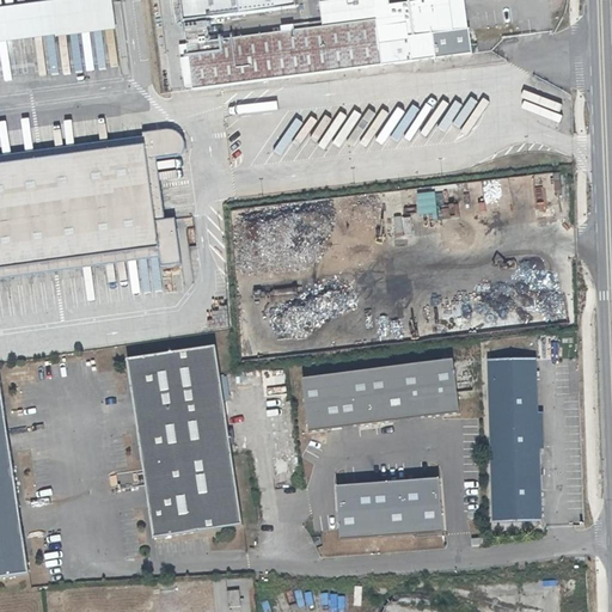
[(0,42),(112,26),(108,0),(72,0),(0,10),(0,42)]
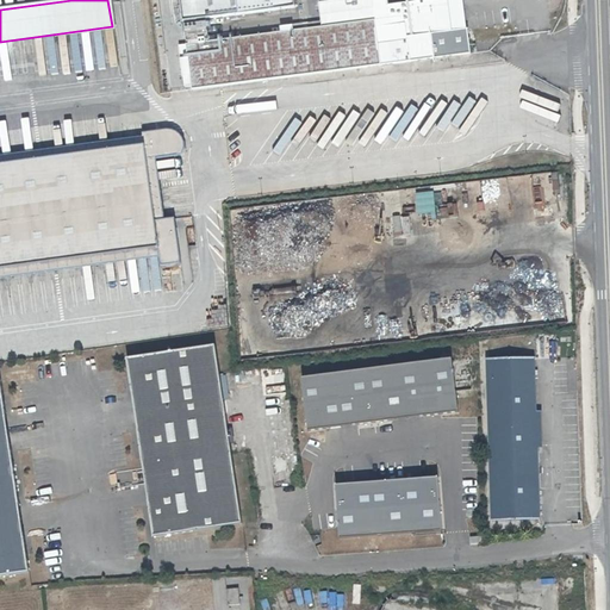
[(175,0),(178,19),(293,5),(292,0),(175,0)]
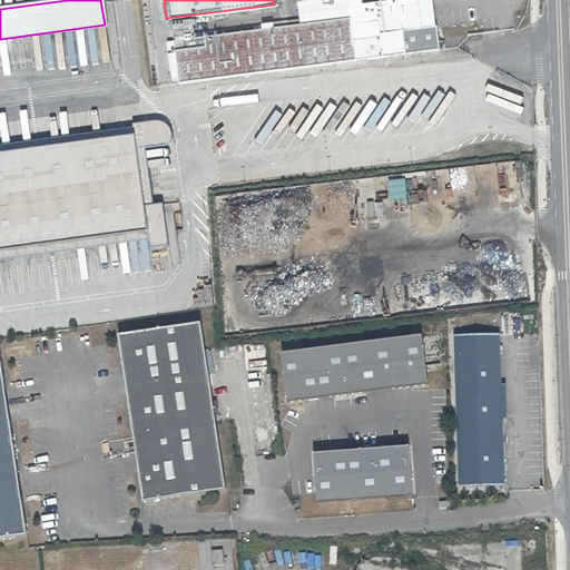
[(361,0),(310,0),(296,2),(298,22),(349,16),(354,59),(403,52),(400,30),(433,26),(430,0),(385,0),(362,3),(361,0)]
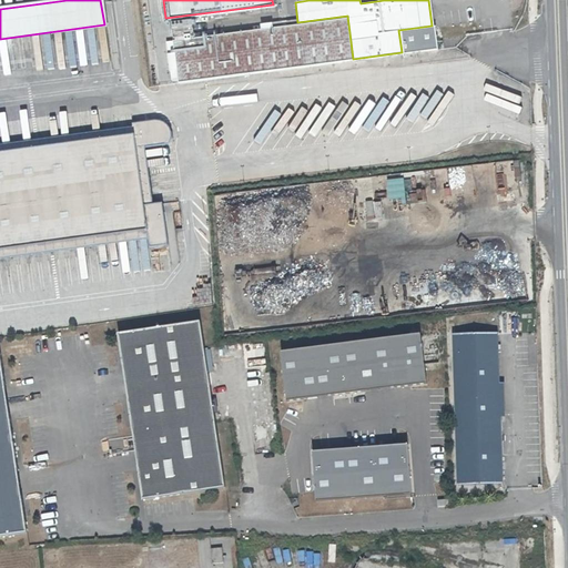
[(204,46),(172,50),(176,81),(352,59),(346,17),(272,27),(272,22),(256,24),(257,29),(203,36),(204,46)]
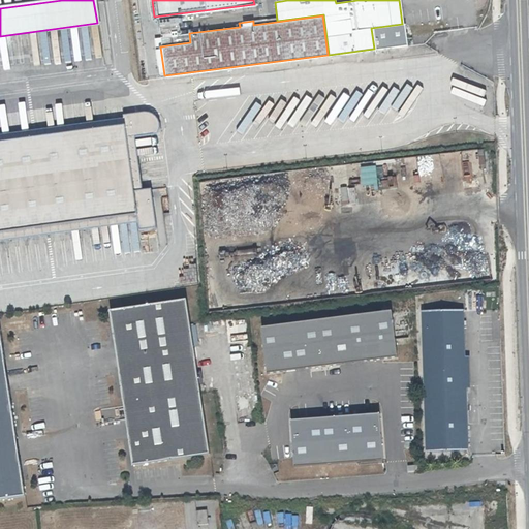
[(402,24),(371,28),(374,49),(405,45),(402,24)]
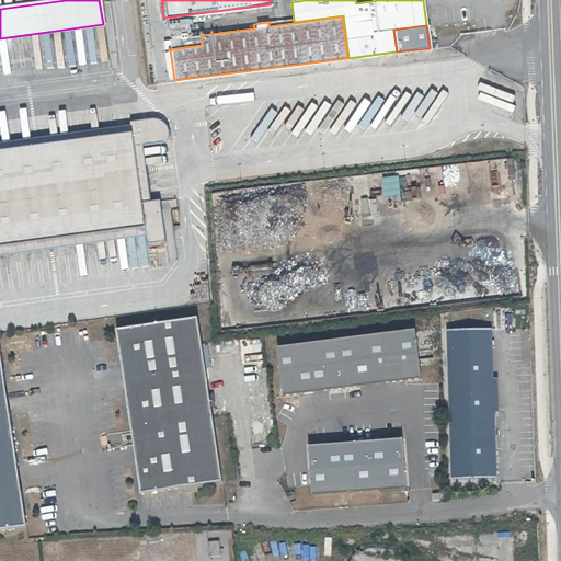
[(130,134),(0,149),(0,245),(136,230),(140,245),(159,243),(152,198),(135,203),(127,146),(157,142),(163,137),(163,130),(158,122),(129,124),(130,134)]
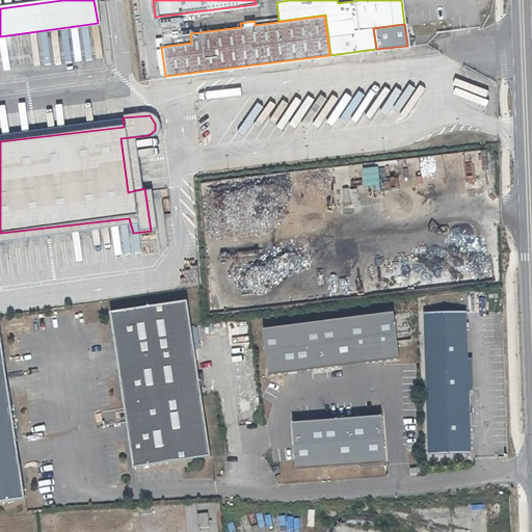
[(362,168),(363,187),(378,186),(377,167),(362,168)]
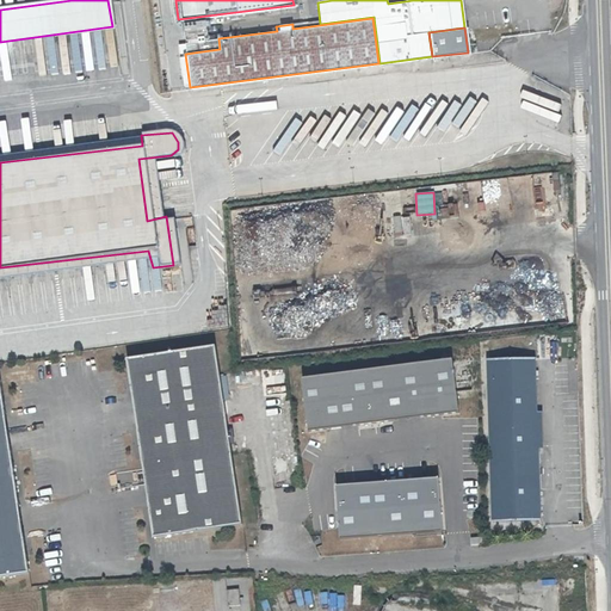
[(213,346),(124,359),(150,538),(239,525),(213,346)]
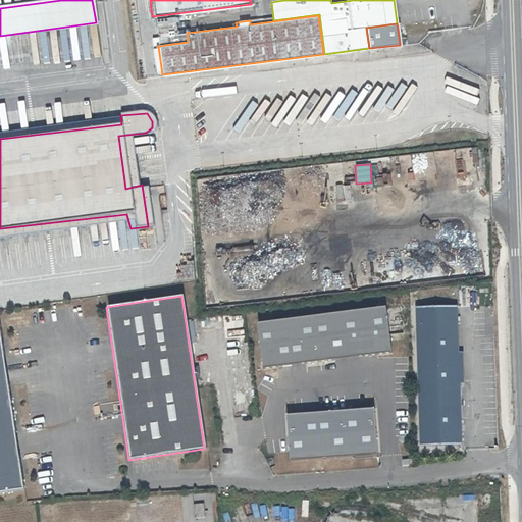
[(456,351),(454,306),(415,308),(419,445),(458,444),(458,426),(457,380),(456,351)]
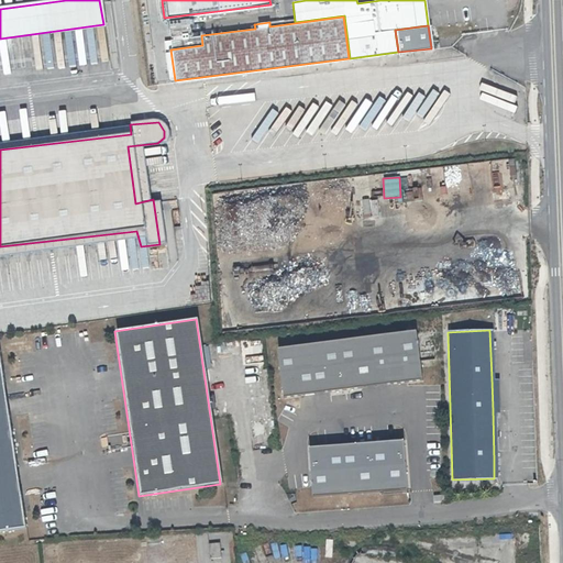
[(411,331),(275,349),(280,395),(418,377),(411,331)]
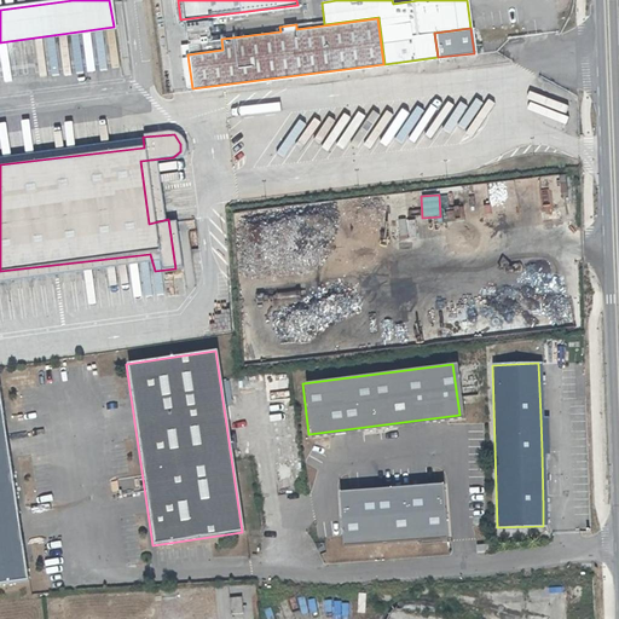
[(541,416),(542,451),(551,451),(550,415),(541,416)]
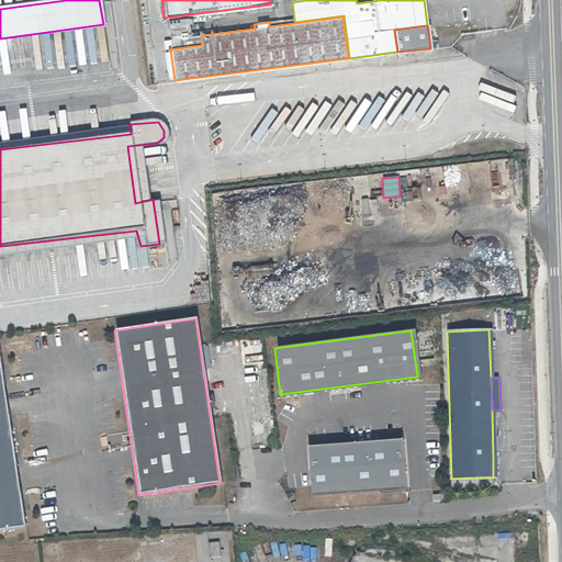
[(0,384),(0,531),(22,528),(0,384)]
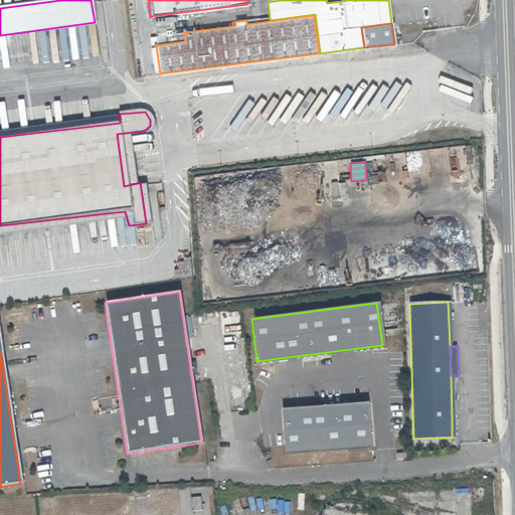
[(365,402),(280,409),(284,453),(369,446),(365,402)]
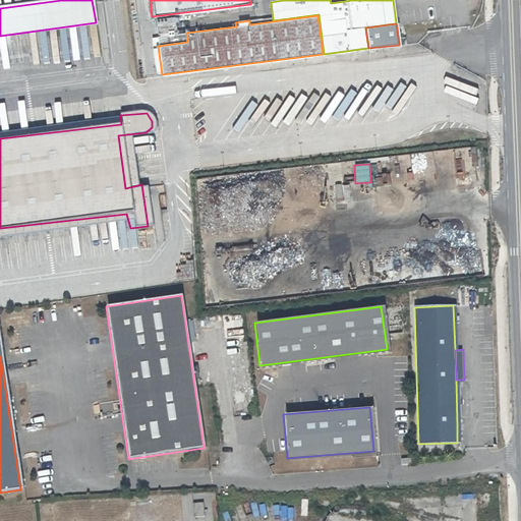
[(203,503),(192,504),(193,516),(203,516),(203,503)]
